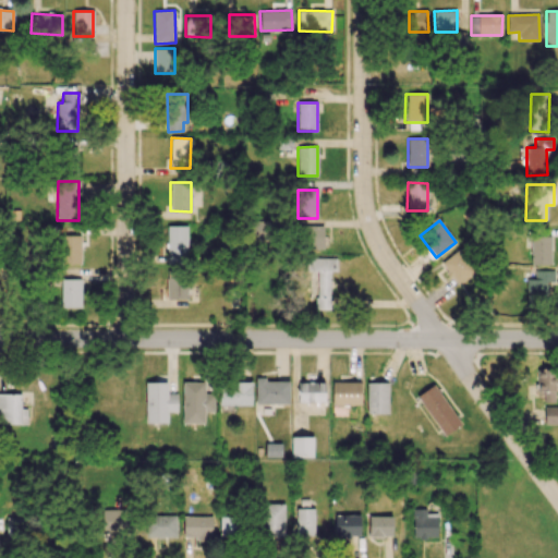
[(167,226),(167,264),(187,265),(187,226),(167,226)]
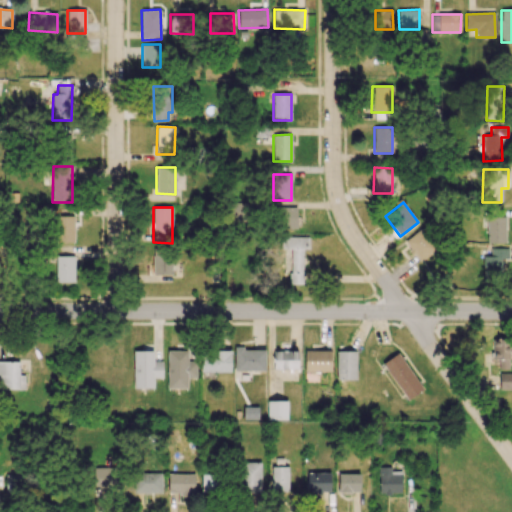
[(296,207),(279,207),(280,229),(297,229),(296,207)]
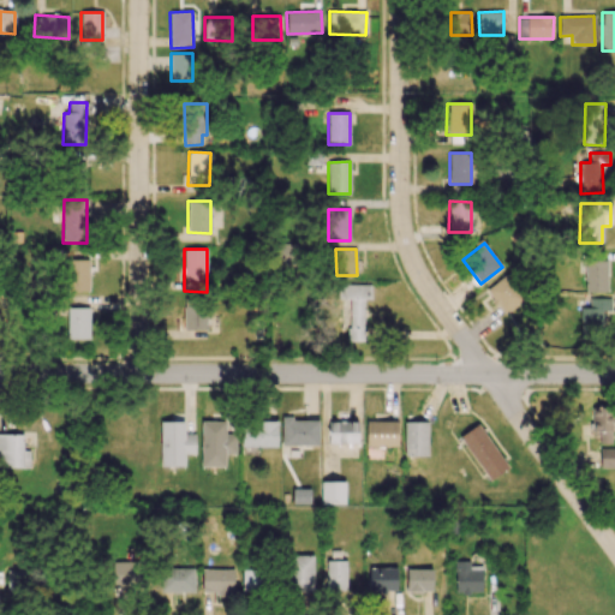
[(89,260),(67,260),(69,292),(89,291),(89,260)]
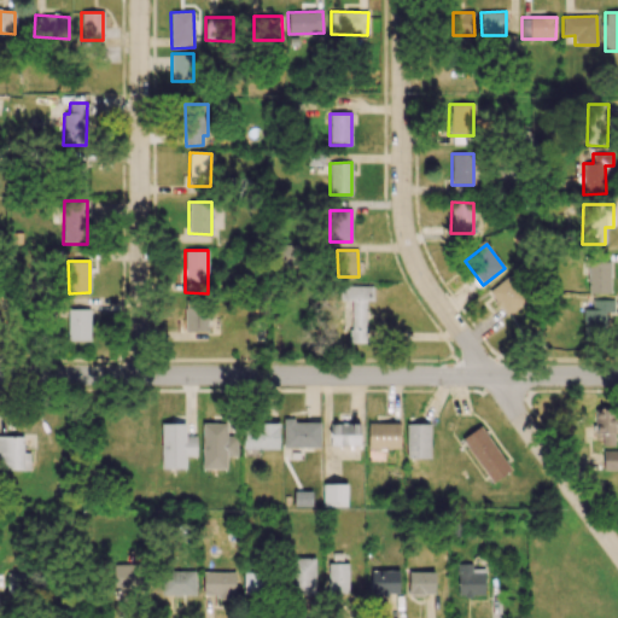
[(610,293),(611,262),(589,261),(588,292),(610,293)]
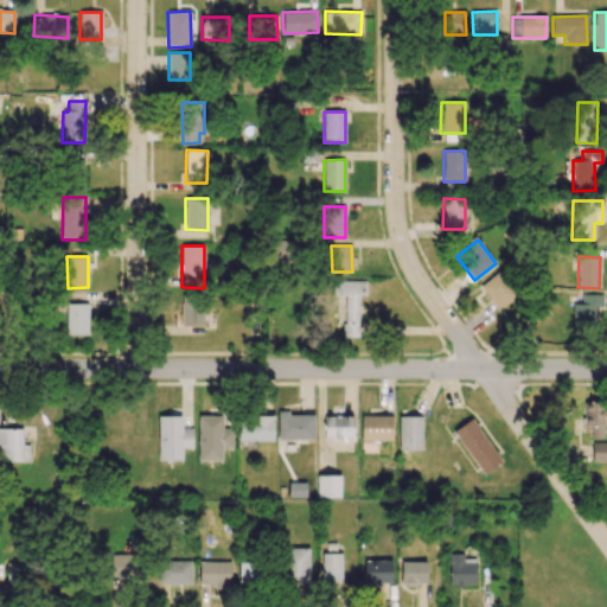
[(517,296),(502,270),(480,285),(496,310),(517,296)]
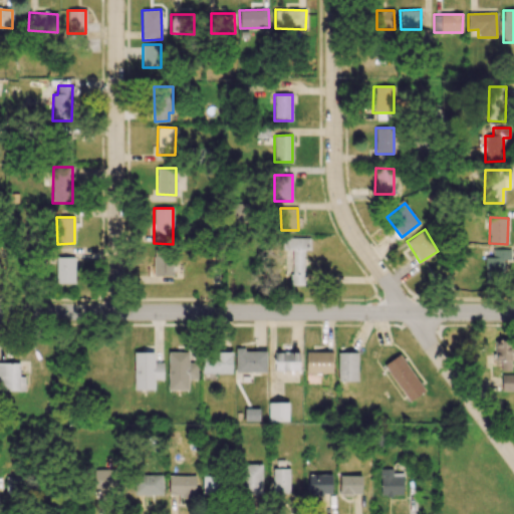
[(310,238),(284,238),(284,252),(291,252),(291,285),(304,285),(303,250),(310,250),(310,238)]
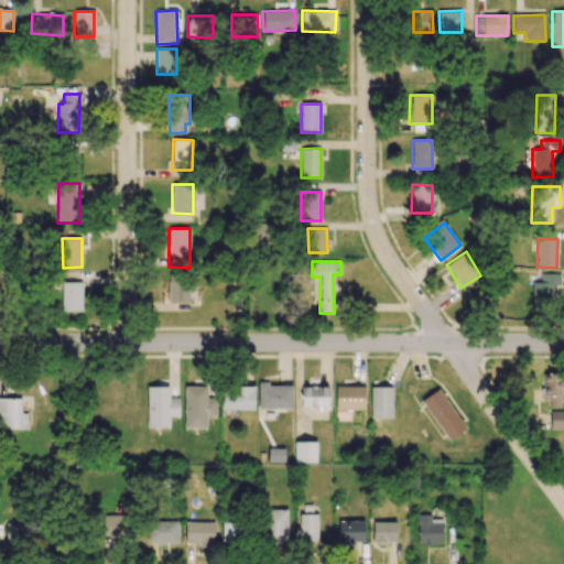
[(561,273),(541,273),(540,283),(532,282),(531,310),(552,311),(552,284),(561,284),(561,273)]
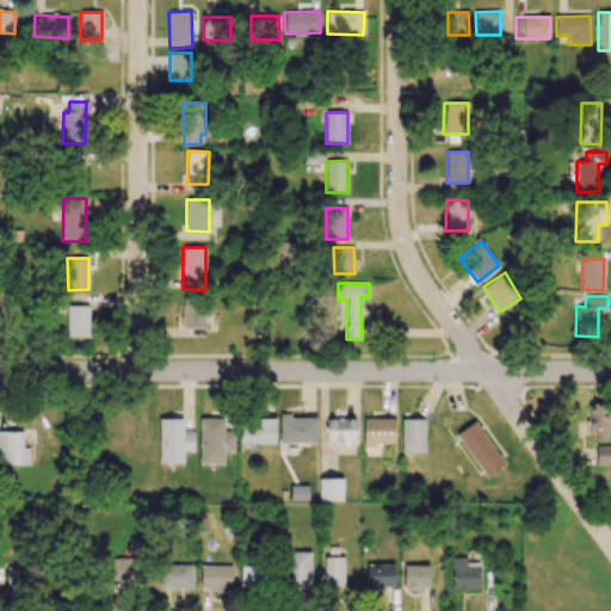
[(183,328),(204,328),(205,298),(183,298),(183,328)]
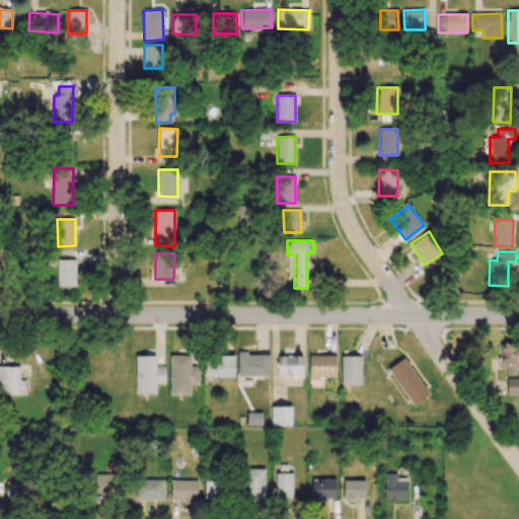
[(75,260),(56,260),(57,286),(75,286),(75,260)]
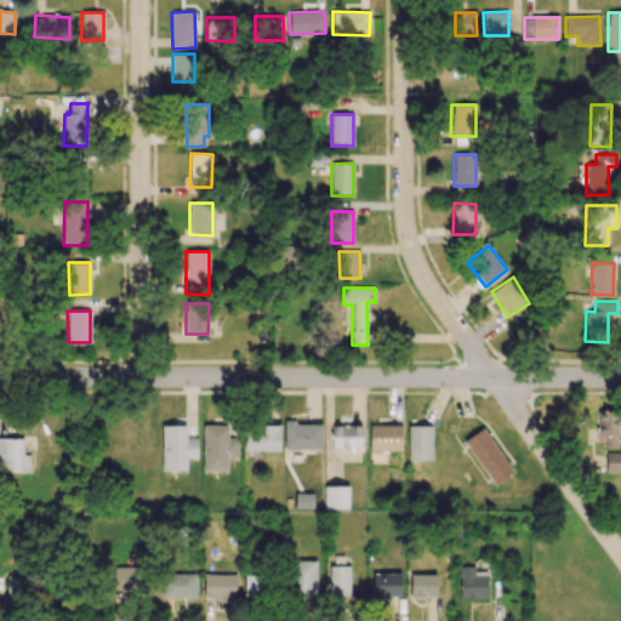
[(616,448),(619,411),(598,410),(596,448),(616,448)]
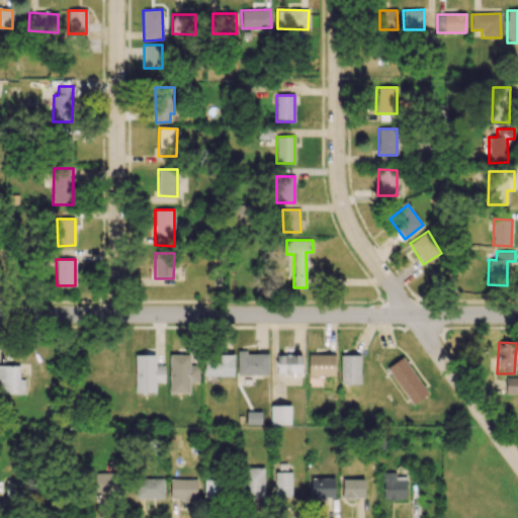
[(268,353),(237,353),(237,375),(268,375),(268,353)]
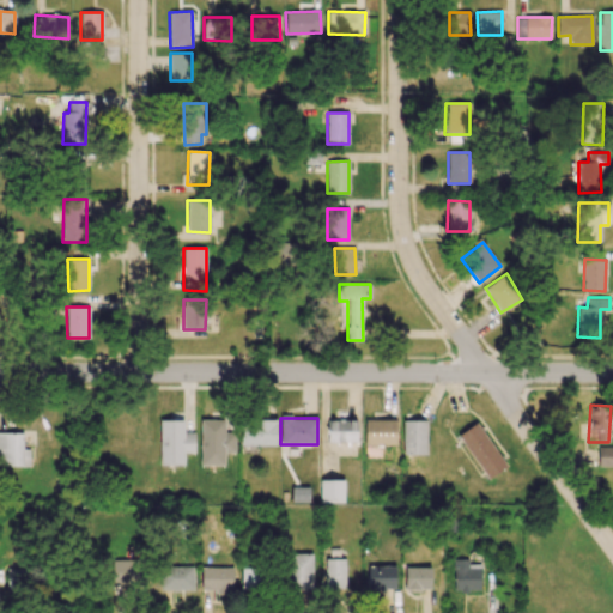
[(396,420),(365,419),(365,445),(396,445),(396,420)]
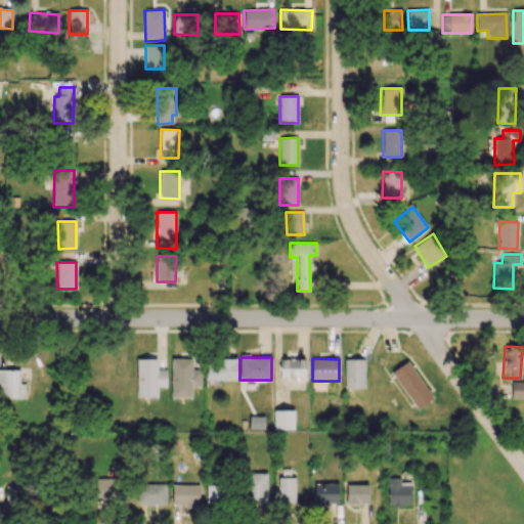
[(157,359),(135,359),(137,398),(157,397),(157,387),(166,387),(166,370),(158,370),(157,359)]
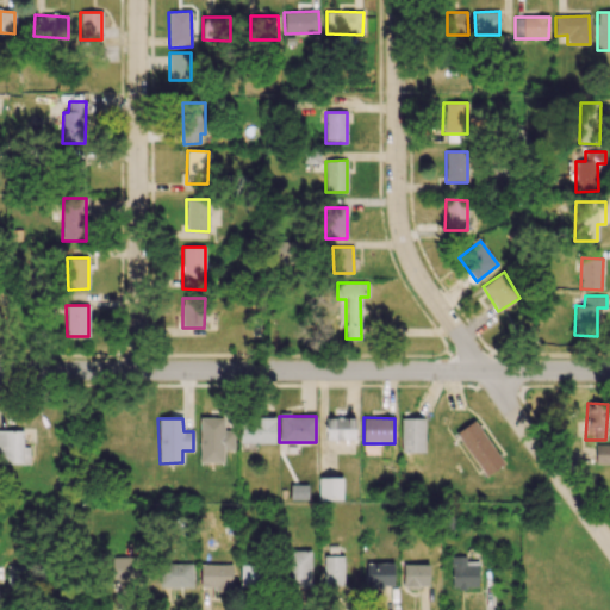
[(224,418),(200,418),(199,462),(223,464),(223,450),(234,450),(234,431),(223,431),(224,418)]
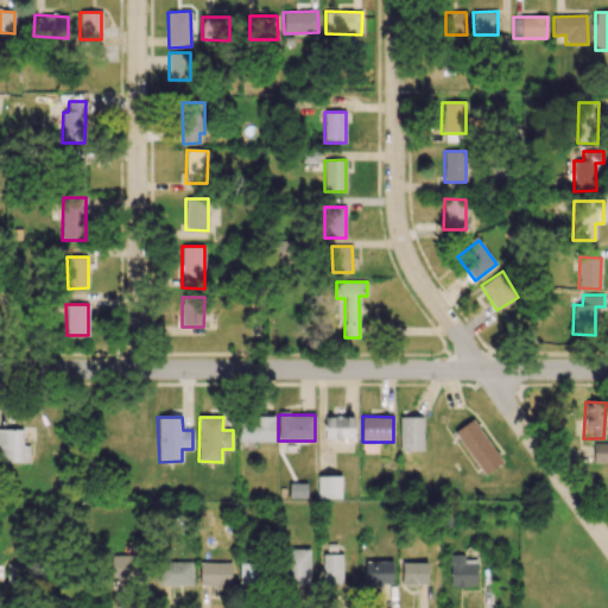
[(274,417),(238,417),(238,442),(273,442),(274,417)]
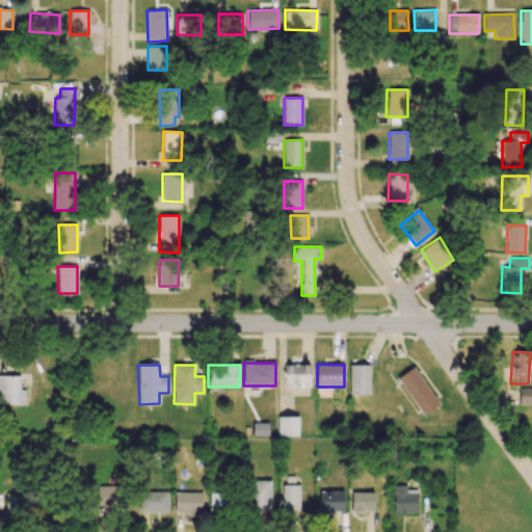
[(310,383),(309,365),(284,365),(285,384),(310,383)]
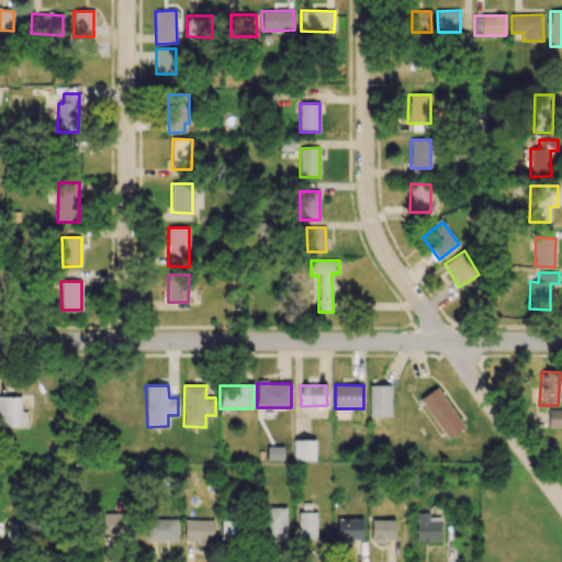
[(370,416),(391,417),(391,385),(370,385),(370,416)]
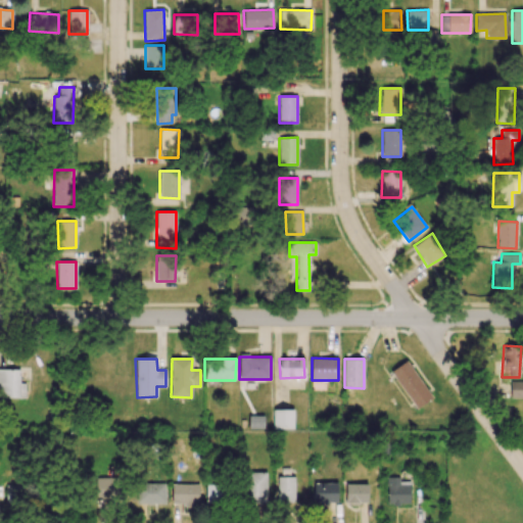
[(414,409),(431,399),(409,361),(391,370),(414,409)]
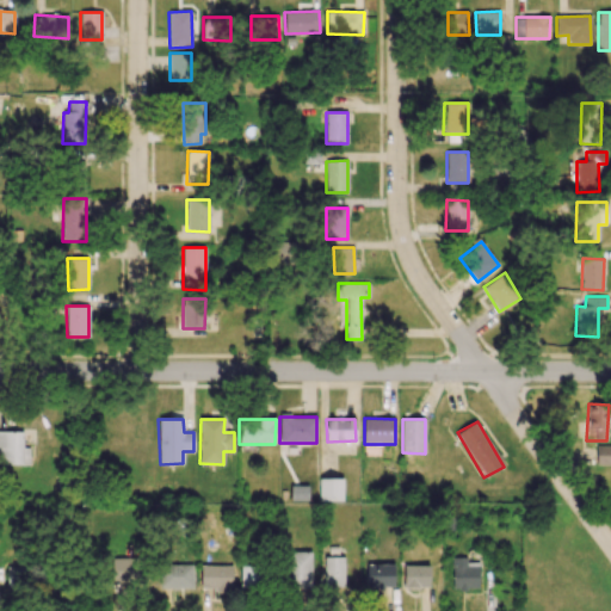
[(23,431),(0,431),(0,464),(30,464),(29,448),(23,448),(23,431)]
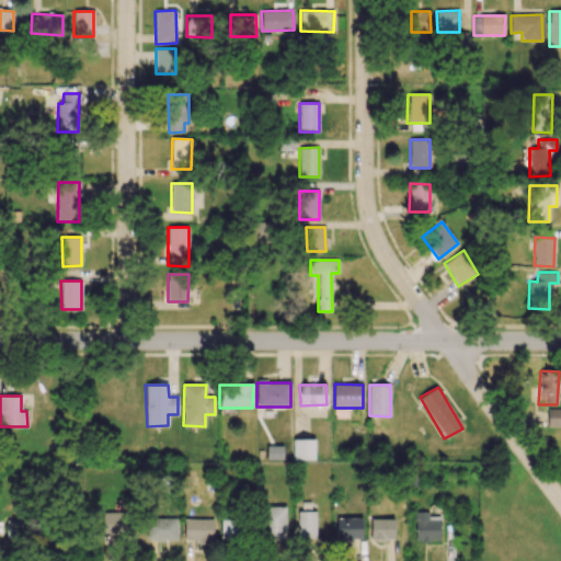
[(560,426),(560,409),(547,409),(547,426),(560,426)]
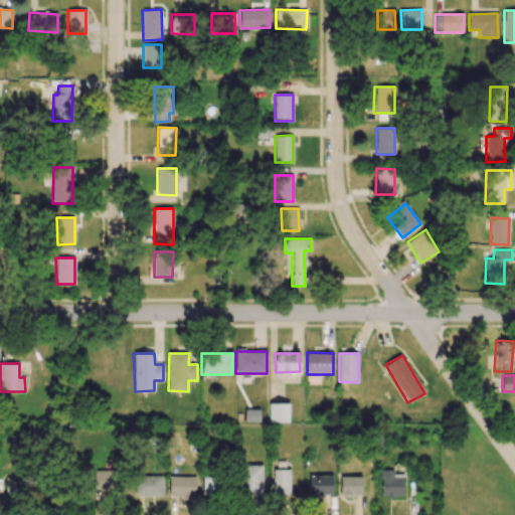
[(289,403),(269,403),(269,422),(289,421),(289,403)]
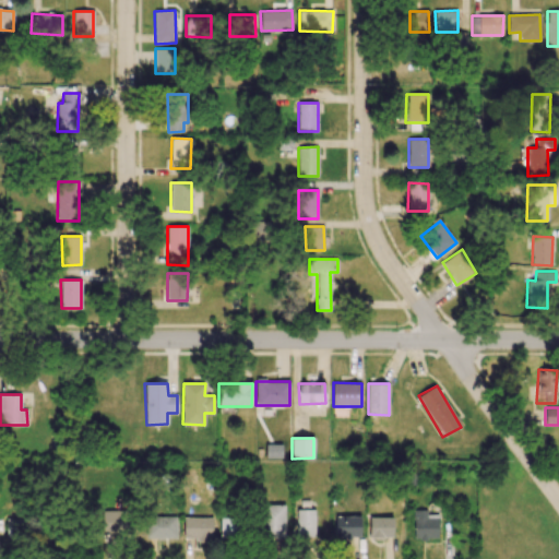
[(282,444),(265,444),(265,458),(282,458),(282,444)]
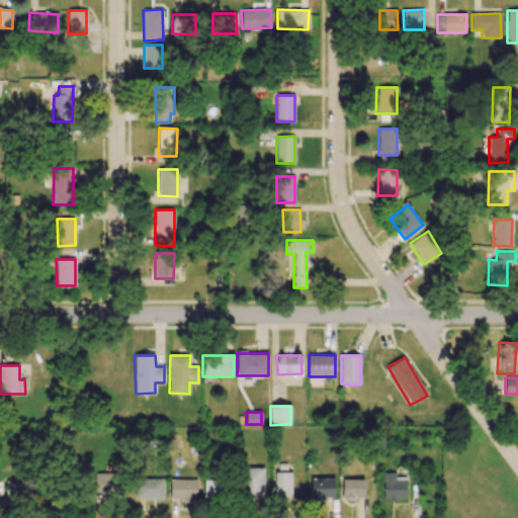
[(264,468),(243,467),(242,499),(263,499),(264,468)]
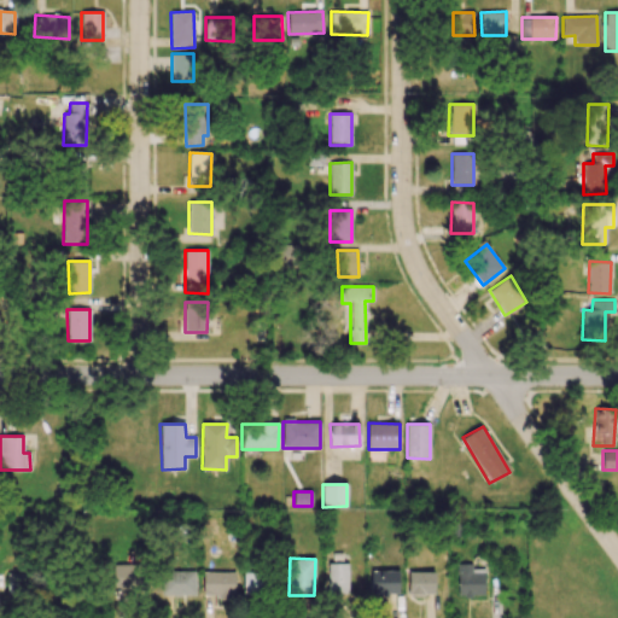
[(143,590),(141,564),(112,565),(114,590),(143,590)]
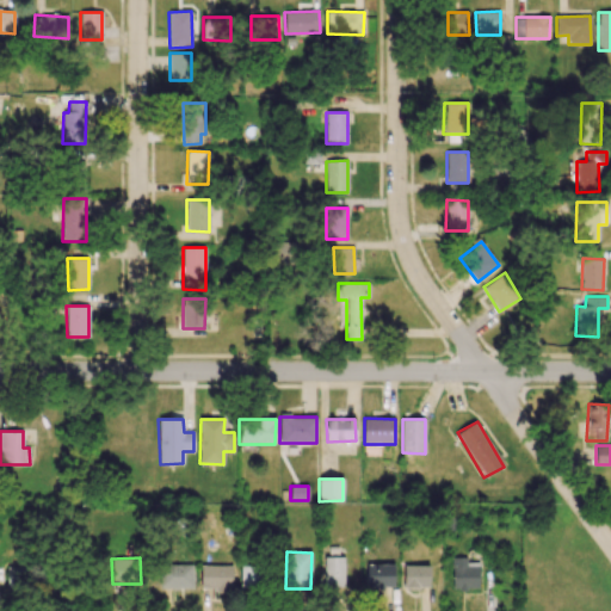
[(323,557),(323,586),(344,586),(344,557),(323,557)]
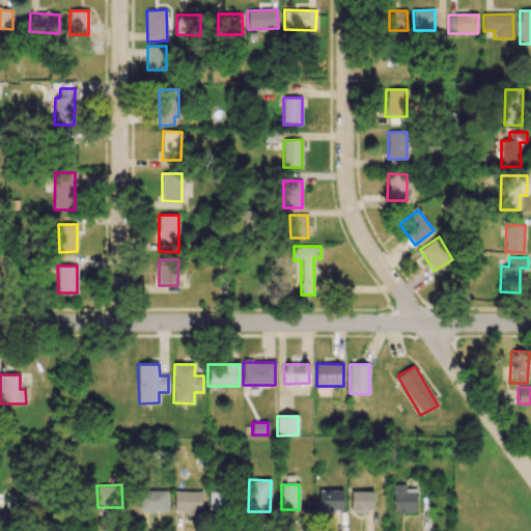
[(416,511),(416,488),(406,488),(406,484),(392,484),(393,511),(416,511)]
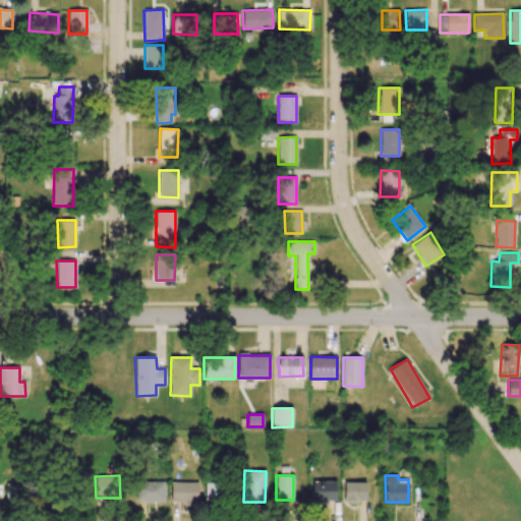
[(161,502),(162,482),(135,481),(134,501),(161,502)]
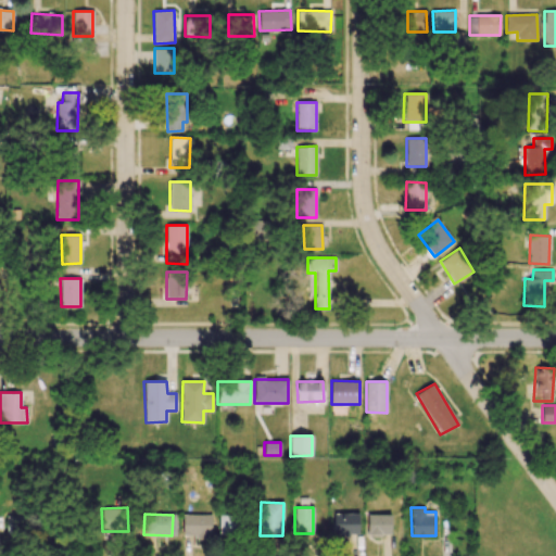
[(358,514),(333,514),(333,535),(358,535),(358,514)]
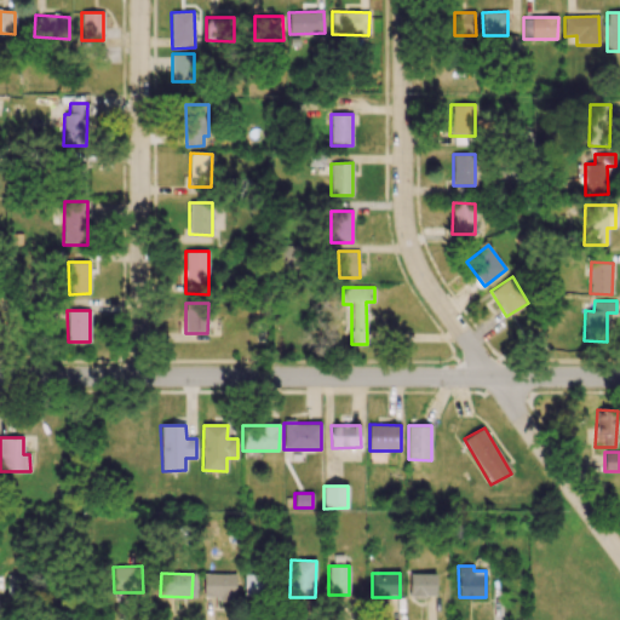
[(6,598),(27,598),(28,575),(7,574),(6,598)]
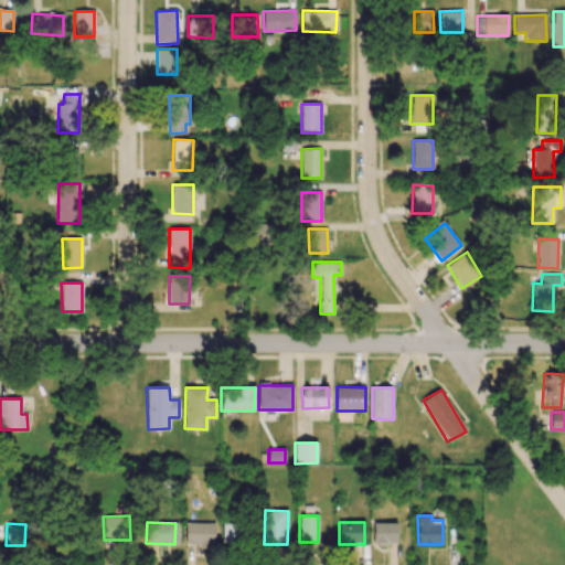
[(214,523),(185,523),(187,544),(199,544),(199,548),(214,548),(214,523)]
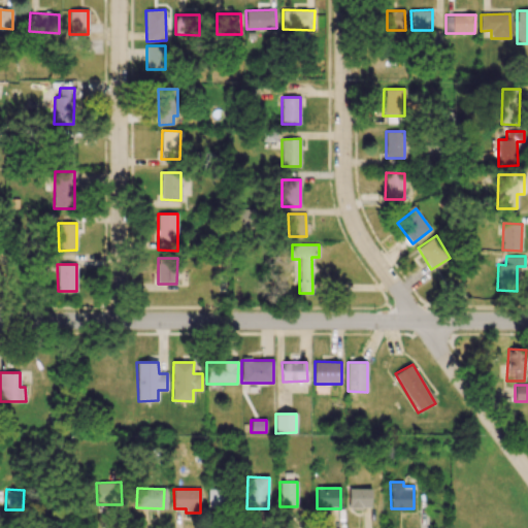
[(207,507),(226,508),(227,490),(208,489),(207,507)]
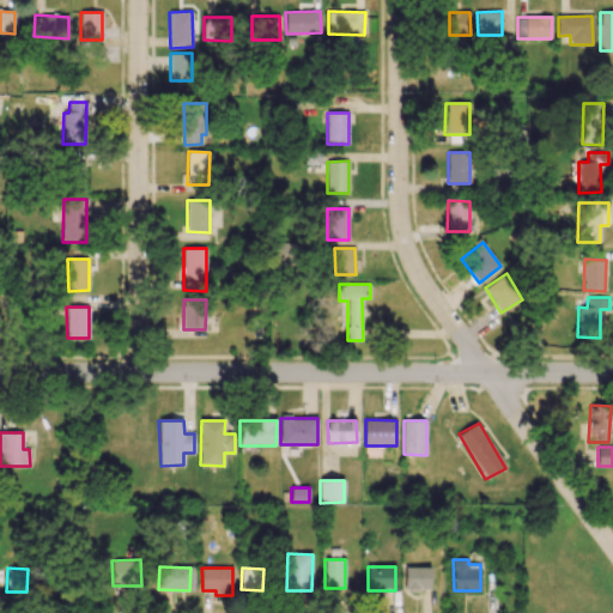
[(430,568),(405,568),(405,589),(430,589),(430,568)]
